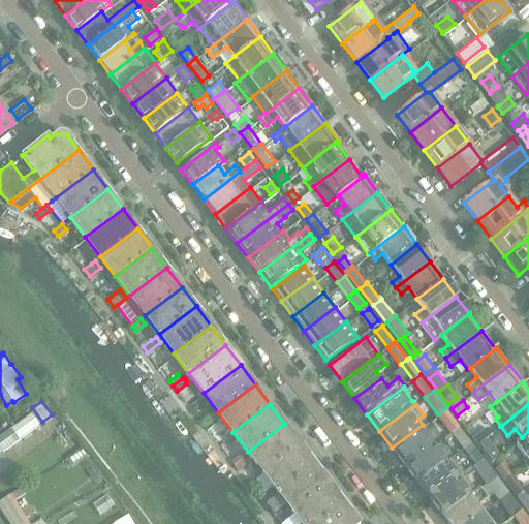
[(450,430),(459,424),(446,407),(438,413),(450,430)]
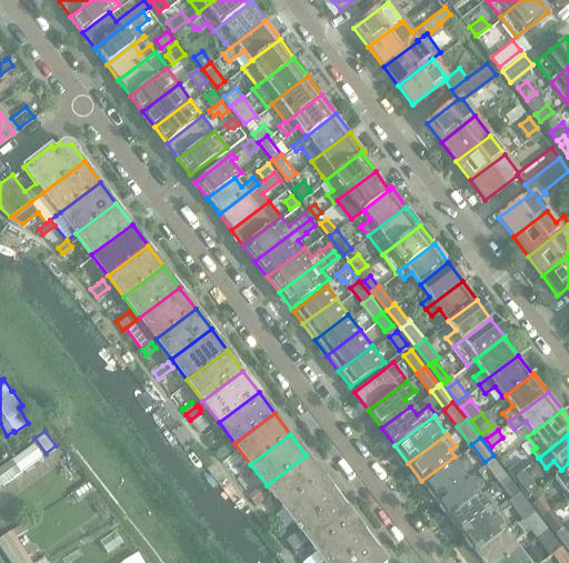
[(32,442),(0,465),(0,483),(41,454),(32,442)]
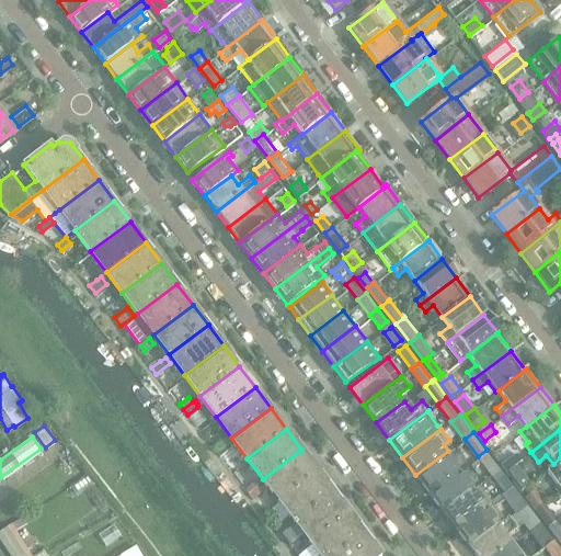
[(231,445),(228,441),(216,450),(219,454),(231,445)]
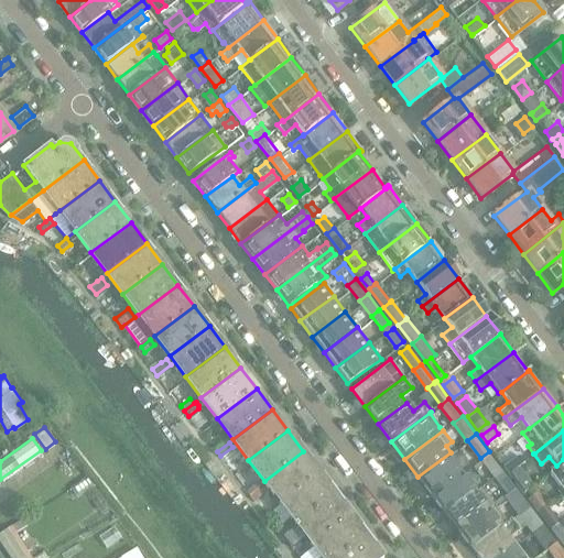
[(431,494),(469,466),(457,449),(452,453),(451,452),(418,477),(431,494)]
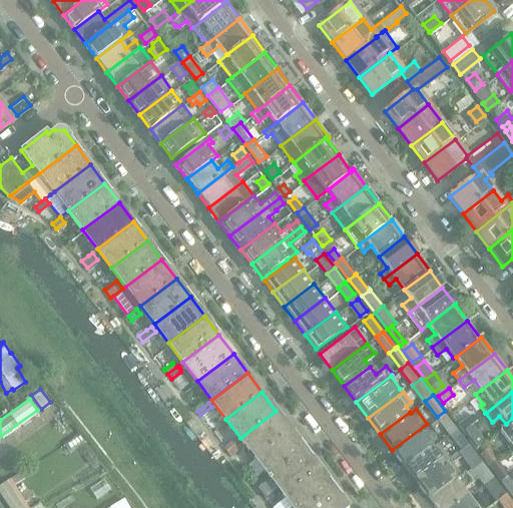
[(254,457),(291,430),(276,411),(240,438),(254,457)]
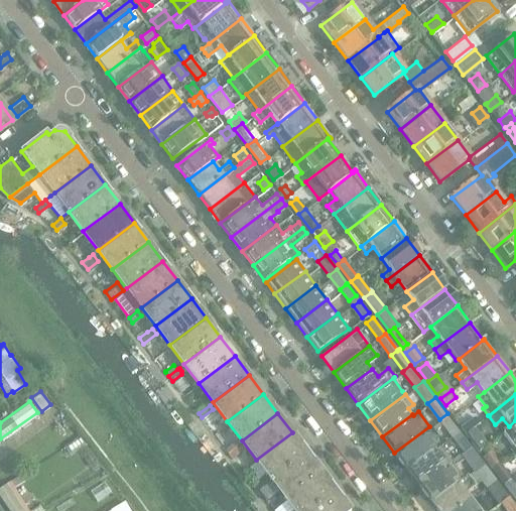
[(452,435),(460,429),(447,413),(439,419),(452,435)]
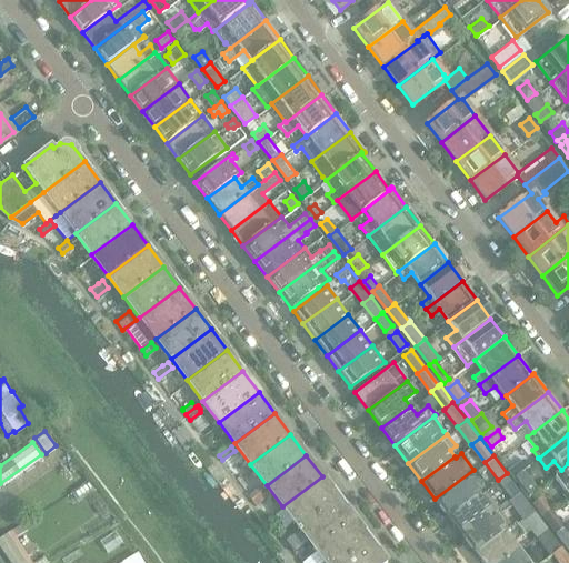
[(523,456),(508,469),(513,476),(523,469),(525,469),(529,464),(523,456)]
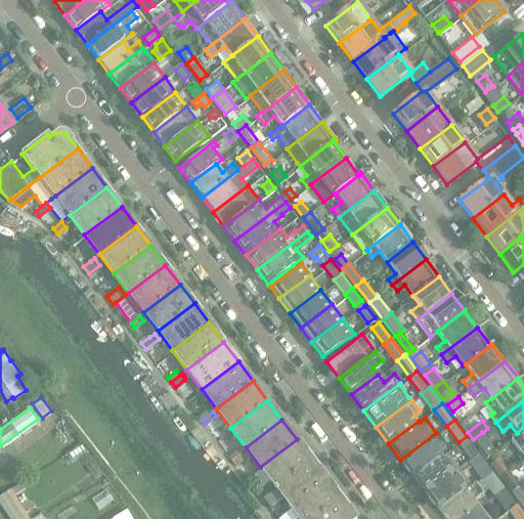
[(523,456),(523,453),(523,427),(517,433),(510,438),(523,456)]
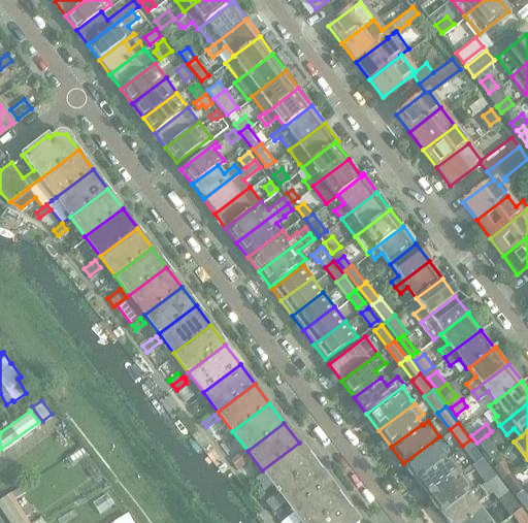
[(486,435),(476,443),(490,459),(490,460),(499,453),(486,435)]
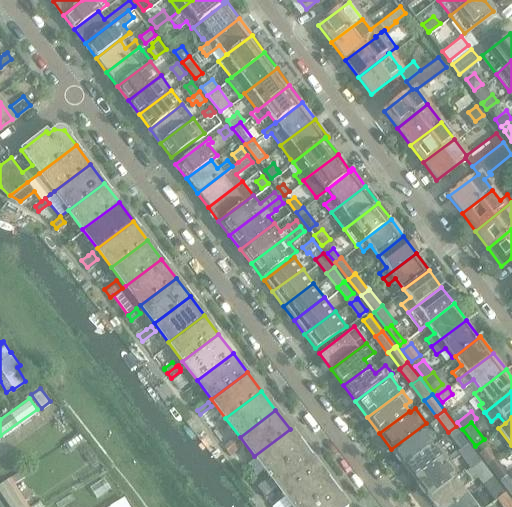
[(403,465),(439,439),(426,423),(391,449),(403,465)]
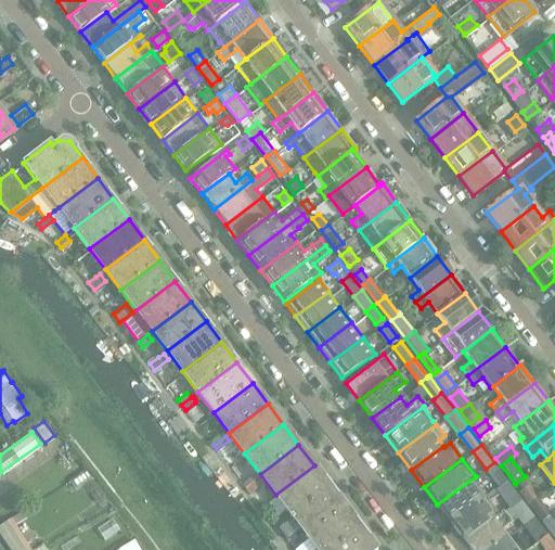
[(494,462),(486,469),(499,486),(506,480),(507,480),(494,462)]
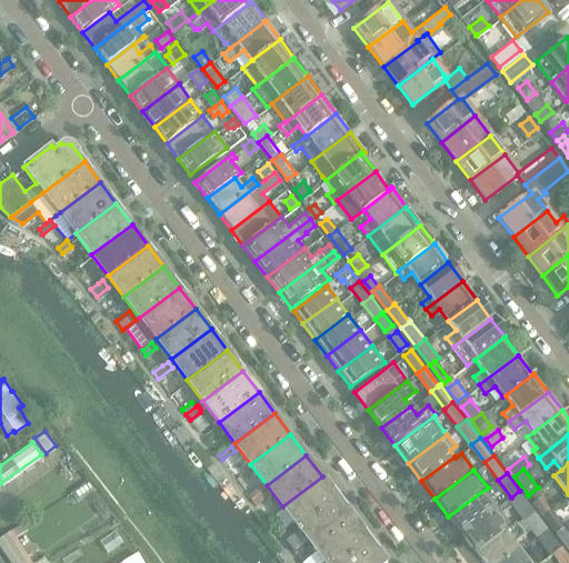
[(338,498),(322,476),(282,506),(283,509),(277,513),(287,526),(293,521),(298,528),(338,498)]
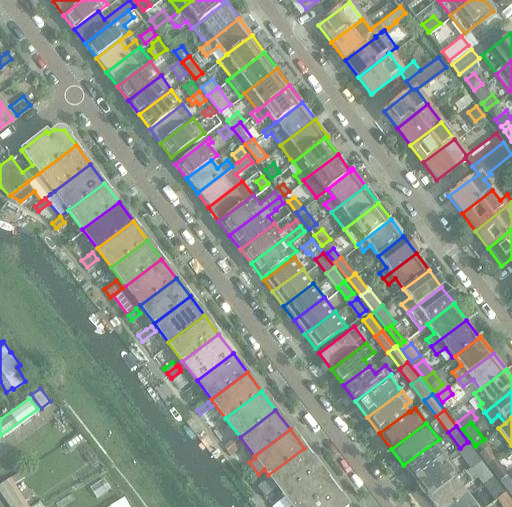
[(77,431),(63,440),(69,449),(82,440),(77,431)]
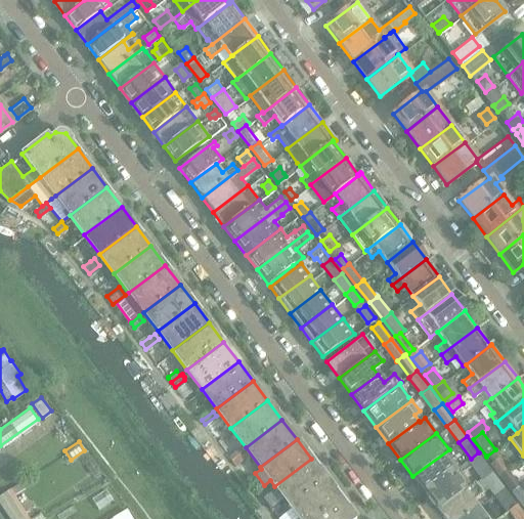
[(227,453),(230,459),(239,451),(235,446),(227,453)]
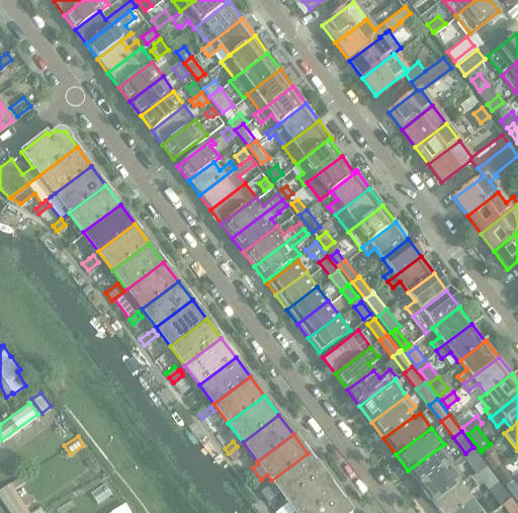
[(462,451),(451,460),(441,447),(444,444),(408,471),(421,487),(464,454),(462,451)]
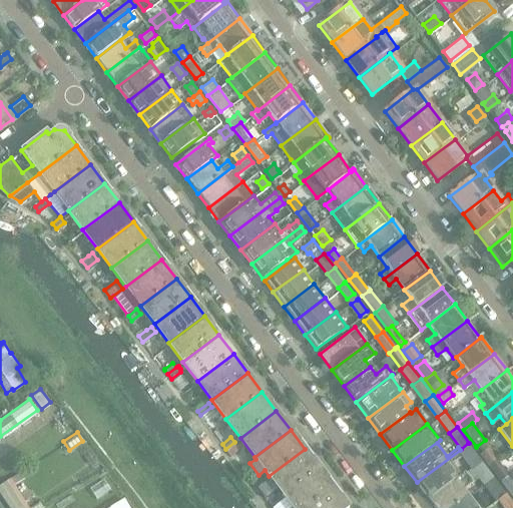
[(234,442),(225,449),(229,454),(238,447),(234,442)]
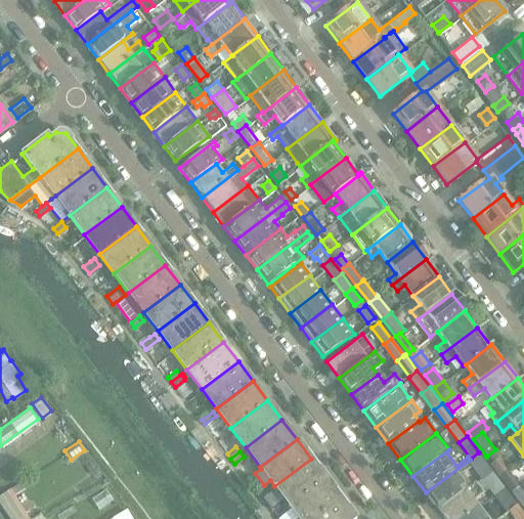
[(480,477),(490,469),(478,453),(471,459),(470,460),(426,492),(438,509),(472,483),(462,469),(470,463),(480,477)]
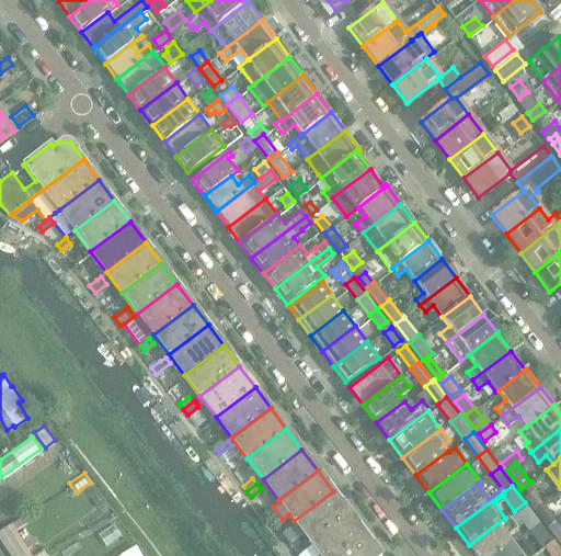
[(534,487),(525,494),(535,507),(544,501),(544,500),(534,487)]
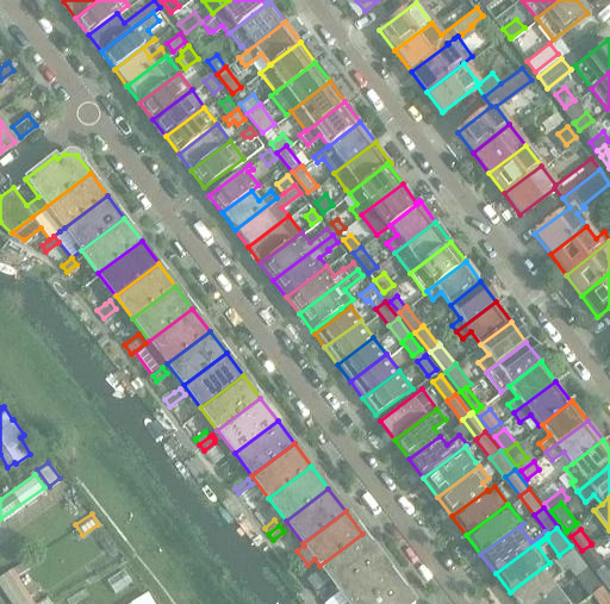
[(337,589),(379,556),(362,534),(319,566),(321,567),(329,578),(337,589)]
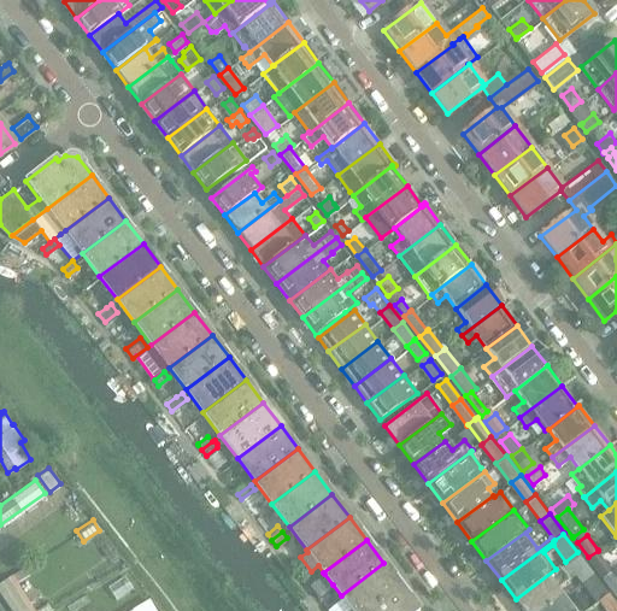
[(588,557),(604,577),(612,570),(598,551),(588,557)]
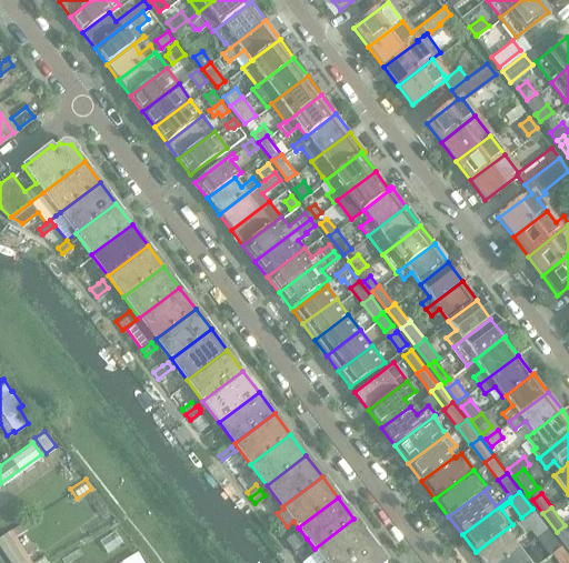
[(535,535),(546,526),(532,509),(521,518),(512,524),(476,552),(483,562),(498,562),(518,548),(512,540),(529,528),(535,535)]
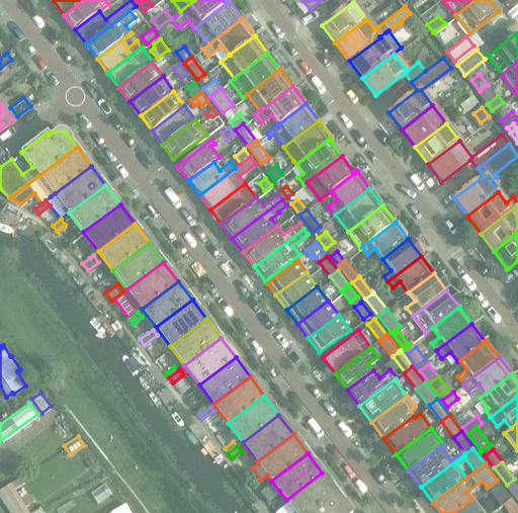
[(295,512),(308,512),(337,492),(322,473),(286,500),(295,512)]
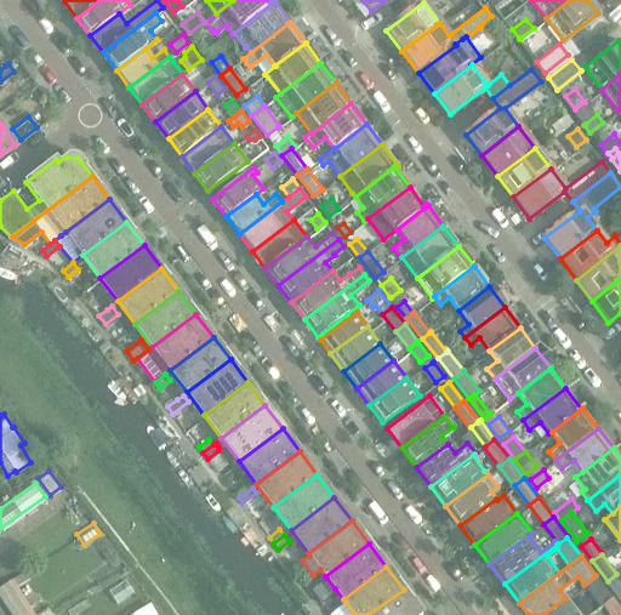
[(23,569),(0,584),(0,596),(12,614),(29,614),(12,587),(28,576),(23,569)]
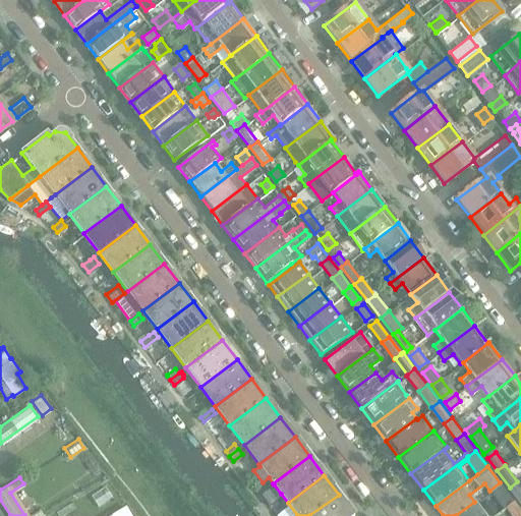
[(520,486),(517,481),(510,488),(520,503),(520,486)]
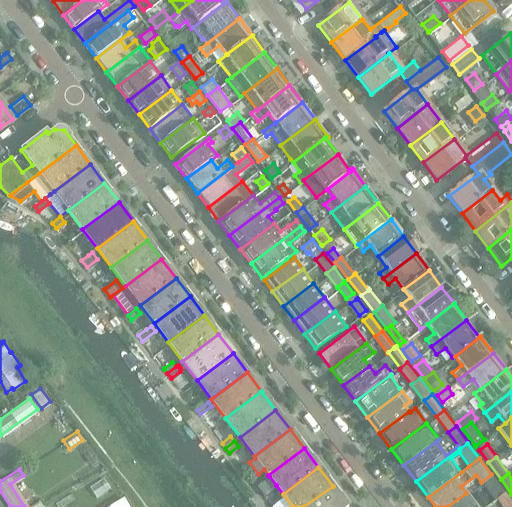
[(481,482),(493,498),(503,490),(491,474),(481,482)]
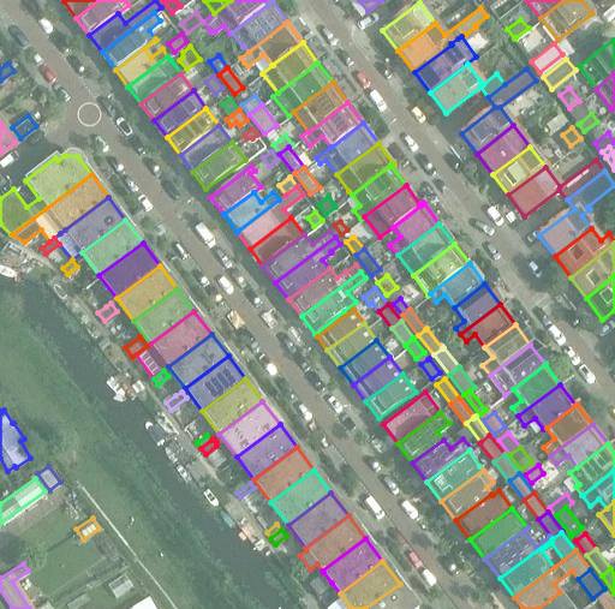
[(318,573),(308,581),(317,595),(332,583),(323,572),(320,574),(318,573)]
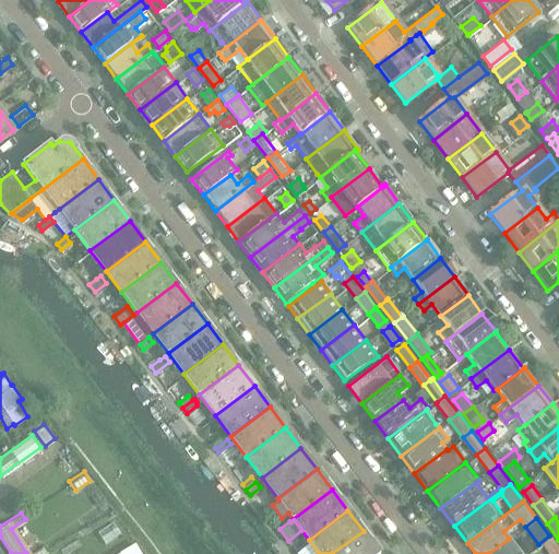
[(376,553),(379,552),(368,538),(364,531),(332,553),(376,553)]
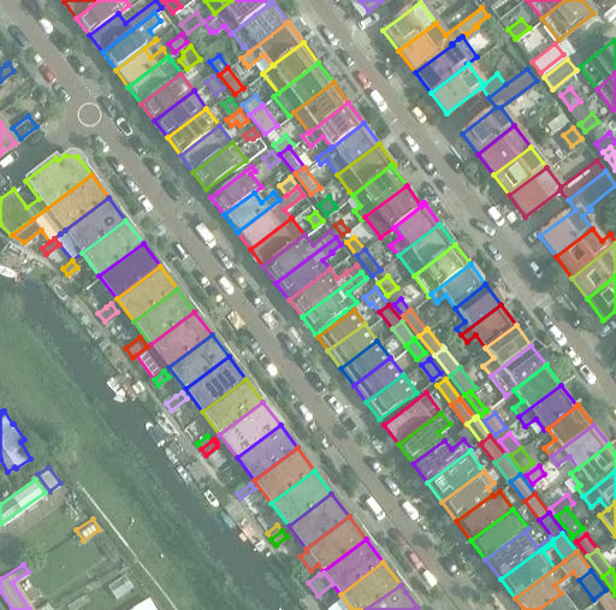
[(605,590),(596,598),(604,609),(608,609),(615,604),(615,602),(606,590),(605,590)]
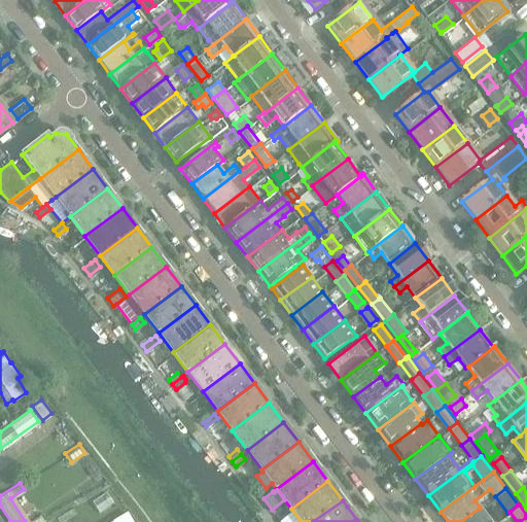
[(495,521),(496,521),(489,513),(486,515),(480,508),(461,521),(495,521)]
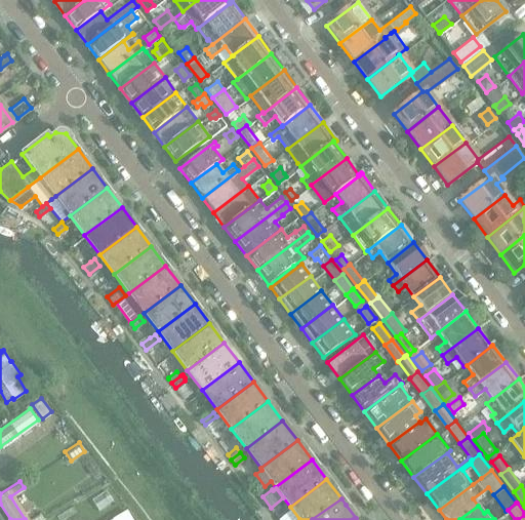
[(132,519),(125,508),(106,519),(132,519)]
